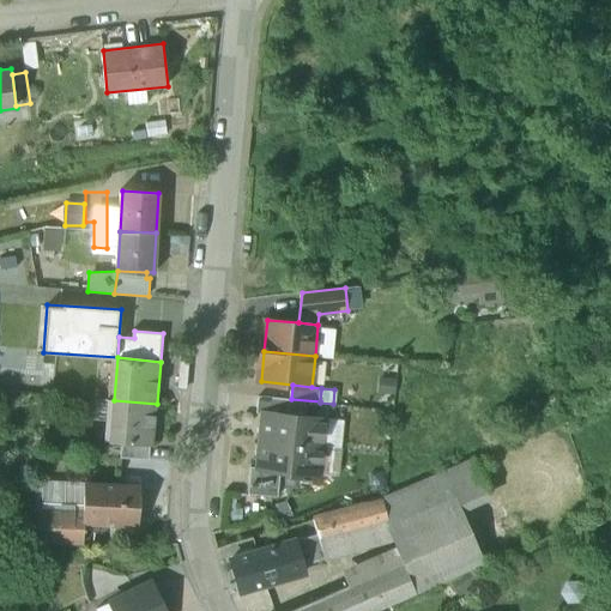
[(291,399),(260,395),(258,412),(265,413),(265,412),(290,415),(291,399)]
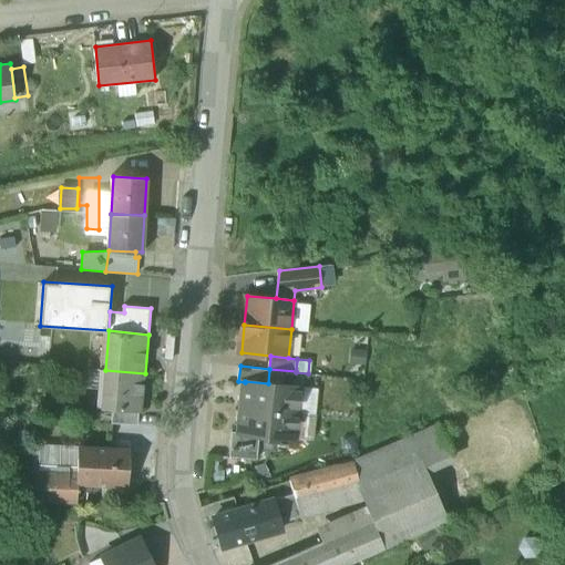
[(145,373),(105,370),(102,408),(113,409),(140,411),(142,411),(145,373)]
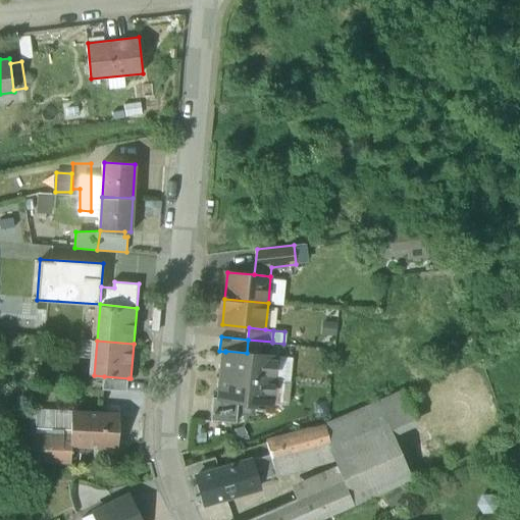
[(247,353),(225,351),(225,352),(223,374),(275,379),(277,356),(247,353)]
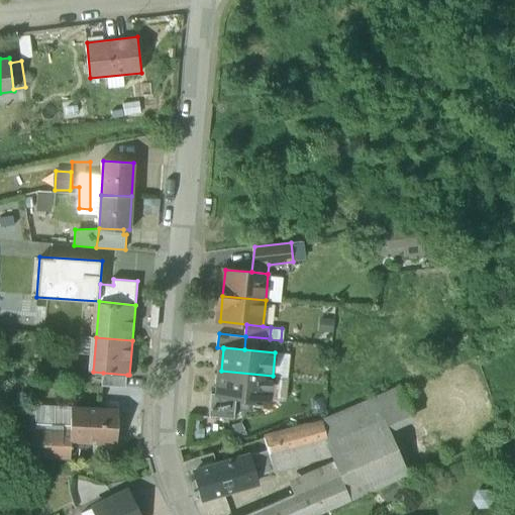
[(273,376),(221,371),(218,394),(218,395),(237,397),(270,400),(273,376)]
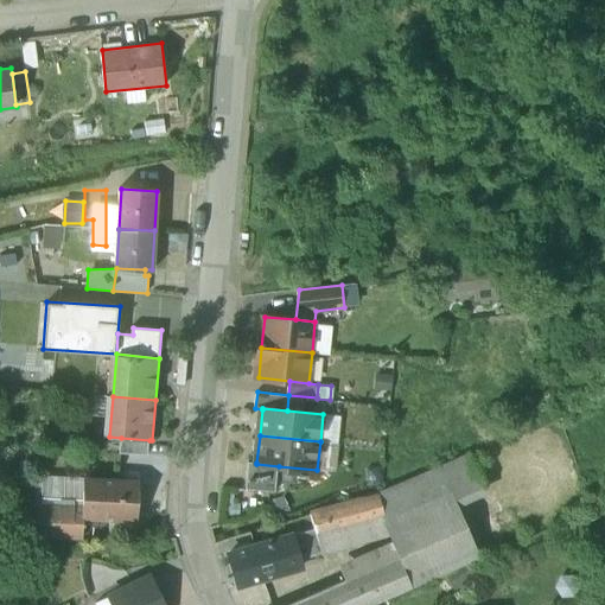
[(150,440),(121,438),(120,452),(148,453),(150,440)]
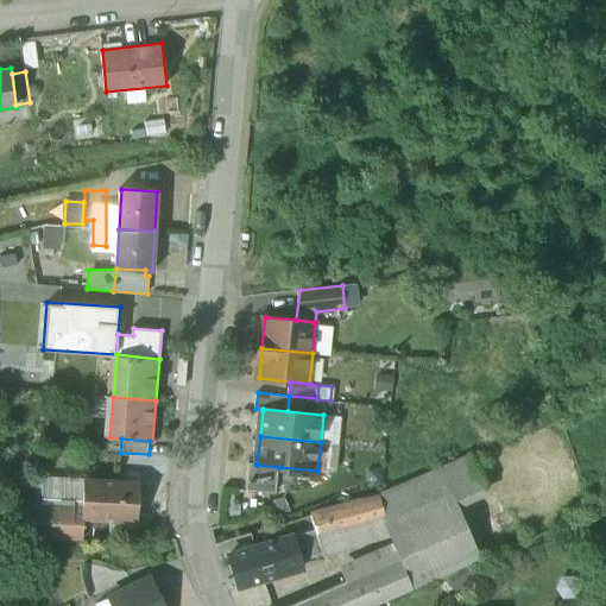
[(473,455),(380,496),(386,515),(392,536),(460,506),(456,499),(486,485),(473,455)]
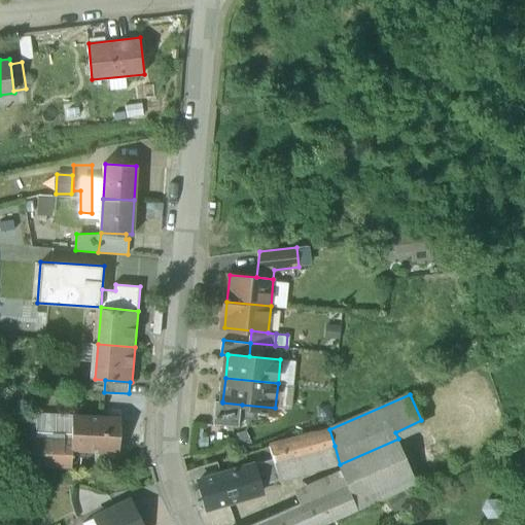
[(242,405),(222,403),(222,401),(217,400),(215,424),(240,426),(242,405)]
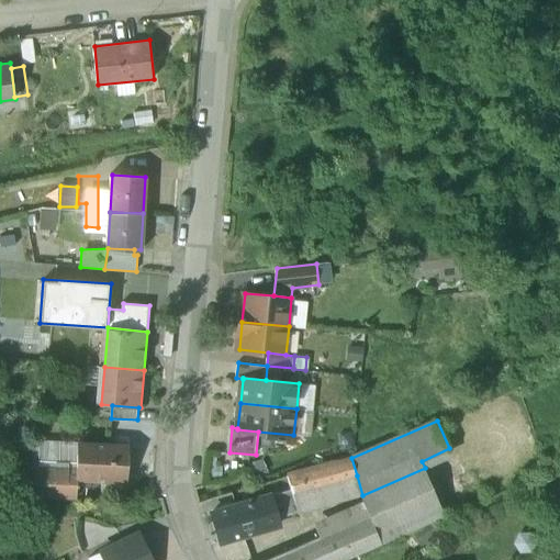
[(130,448),(79,445),(78,472),(77,481),(78,481),(101,482),(100,493),(114,494),(115,482),(127,483),(130,448)]
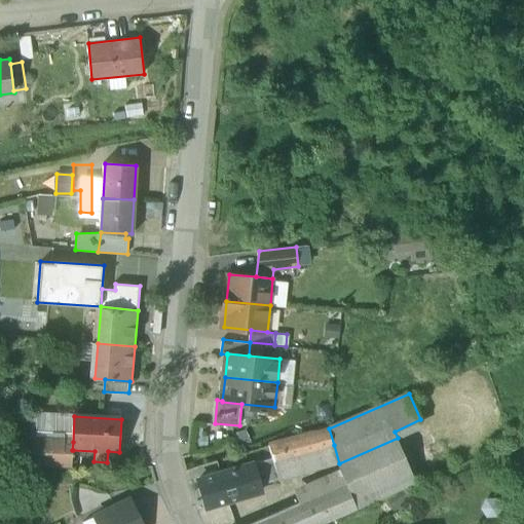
[(329,428),(271,445),(276,461),(334,445),(329,428)]
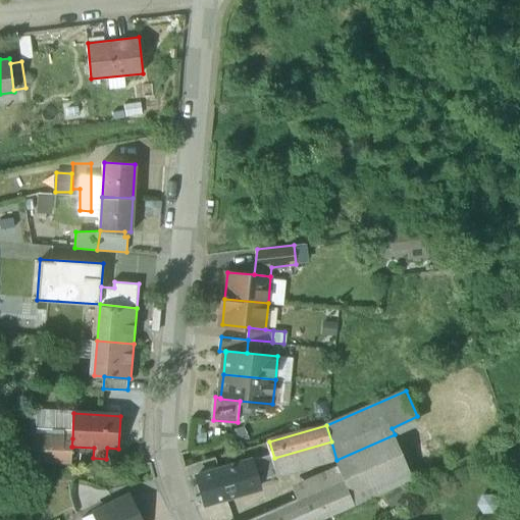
[(395,434),(336,460),(339,466),(345,478),(356,504),(413,479),(402,453),(395,434)]
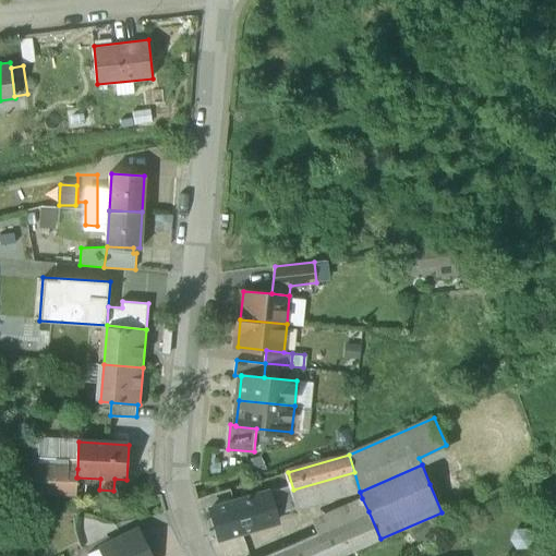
[(77,469),(39,467),(38,492),(77,494),(77,478),(76,478),(77,469)]
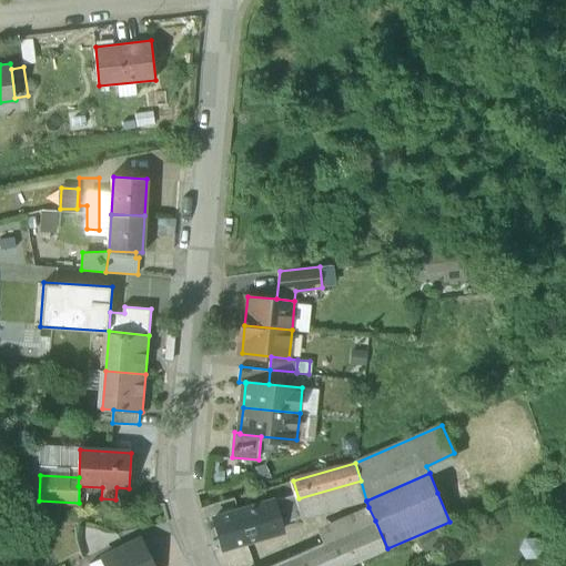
[(476,476),(437,493),(450,522),(488,504),(476,476)]
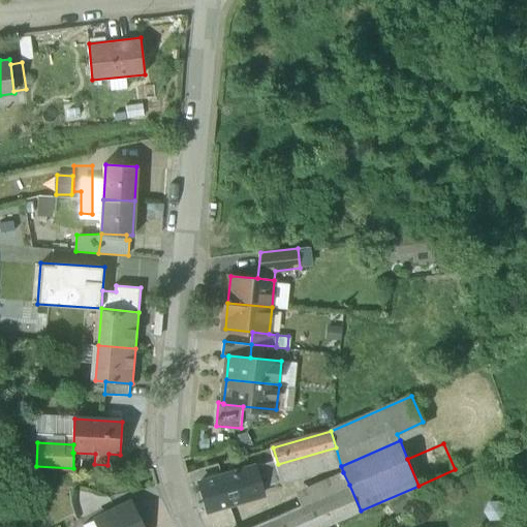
[(254,466),(200,482),(210,510),(264,495),(254,466)]
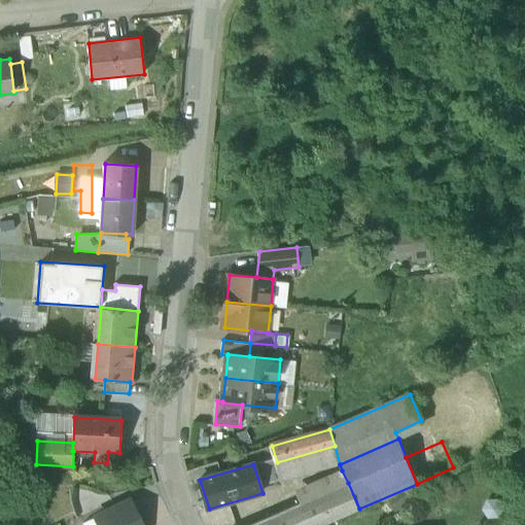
[(218,524),(252,524),(348,483),(342,470),(218,524)]
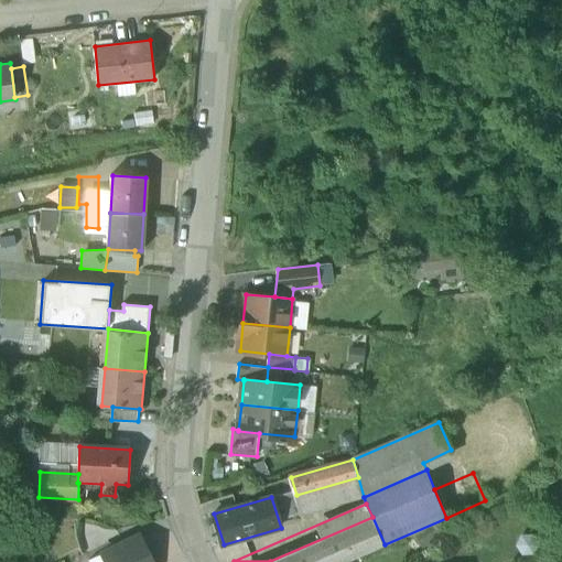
[(270,561),(344,561),(385,544),(373,517),(270,561)]
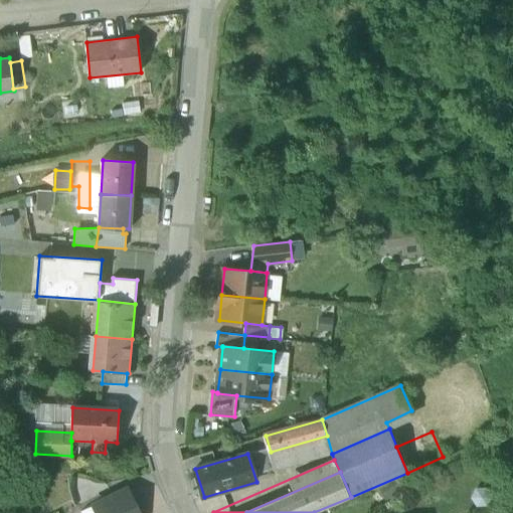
[(139,512),(128,489),(82,511),(83,512),(139,512)]
